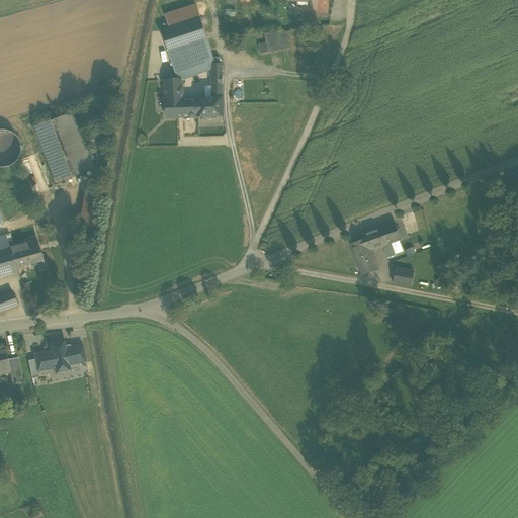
[(197,6),(165,16),(168,27),(200,17),(197,6)]
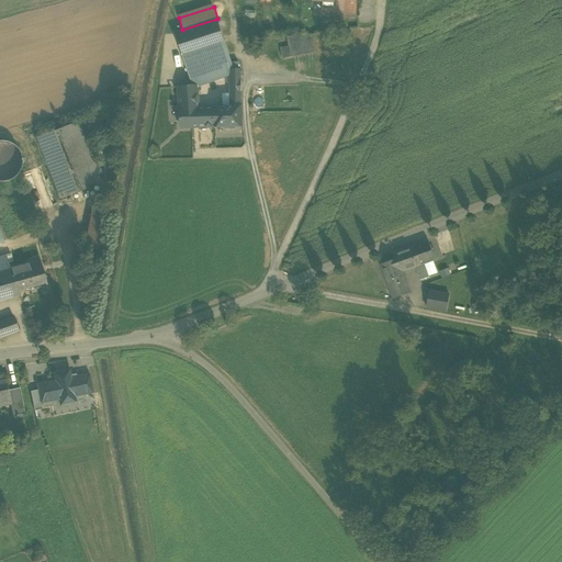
[(182,58),(225,44),(217,19),(182,30),(175,33),(182,58)]
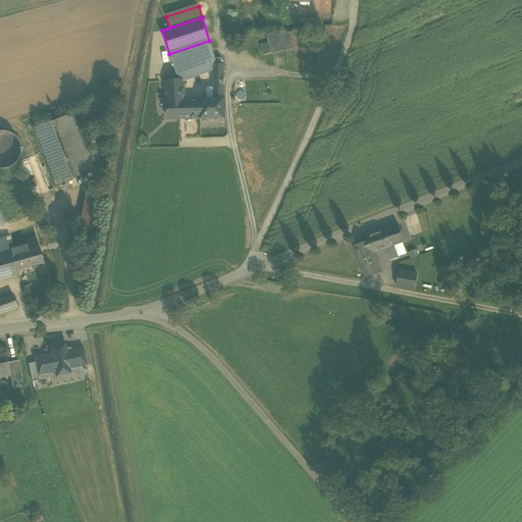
[(257,34),(260,45),(289,38),(286,30),(257,34)]
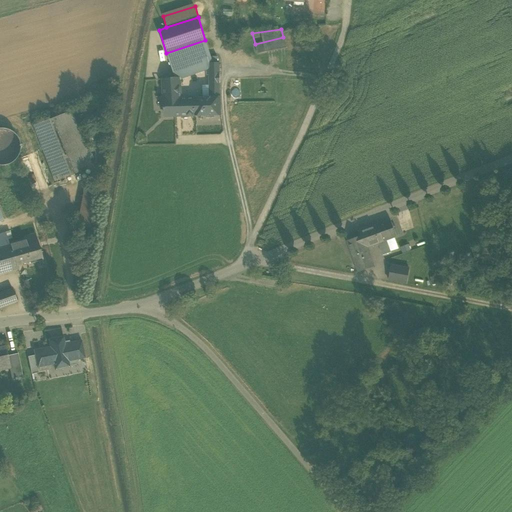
[(285,47),(283,37),(255,44),(257,54),(285,47)]
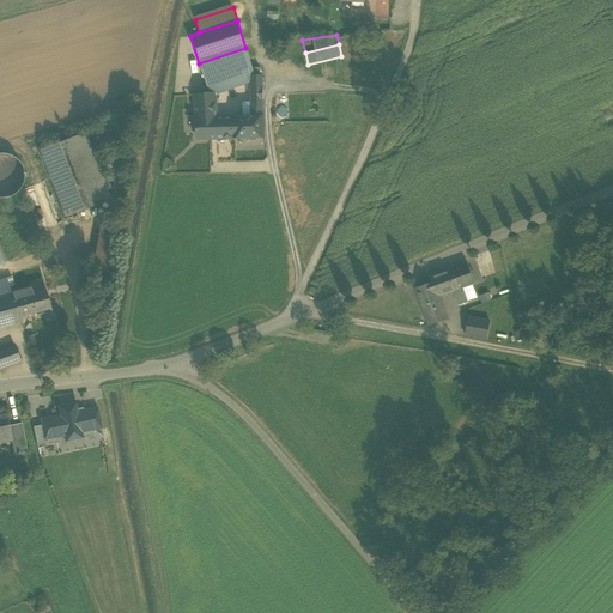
[(246,48),(199,64),(210,95),(213,95),(214,96),(223,92),(247,84),(247,76),(255,76),(253,68),(246,48)]
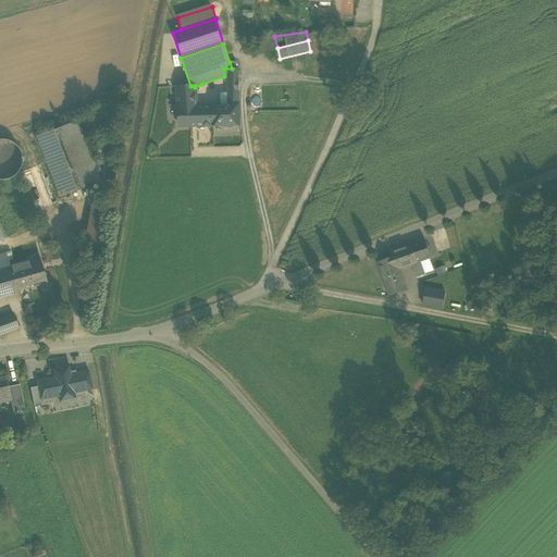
[(232,69),(224,69),(224,76),(224,82),(238,81),(238,69),(236,69),(232,69)]
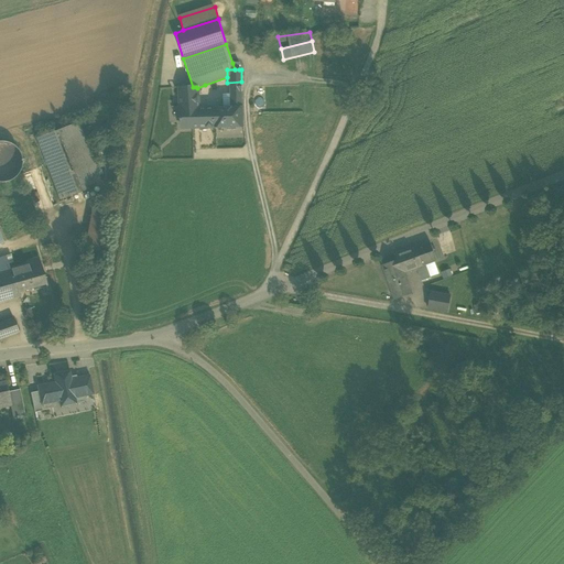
[(193,87),(176,88),(180,128),(215,127),(215,108),(198,108),(197,93),(197,88),(196,87),(193,87)]
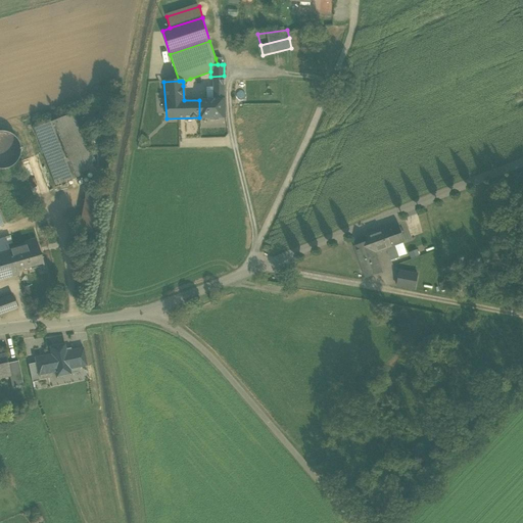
[(224,84),(214,84),(215,100),(199,100),(199,117),(225,116),(225,100),(225,99),(224,84)]
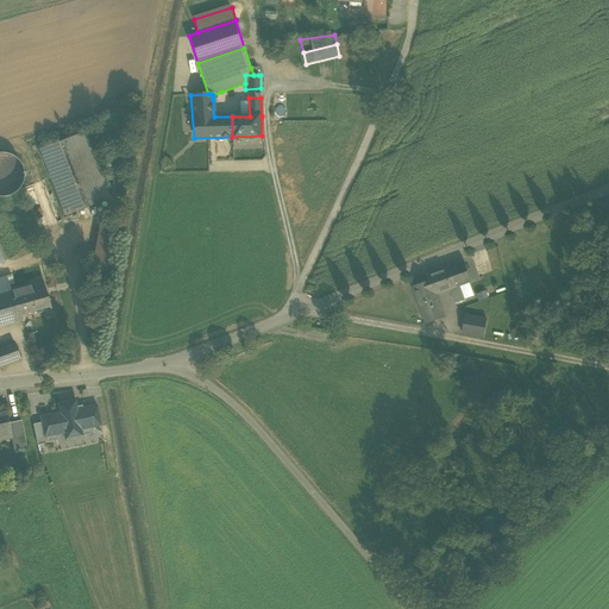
[(83,132),(39,149),(64,215),(108,199),(83,132)]
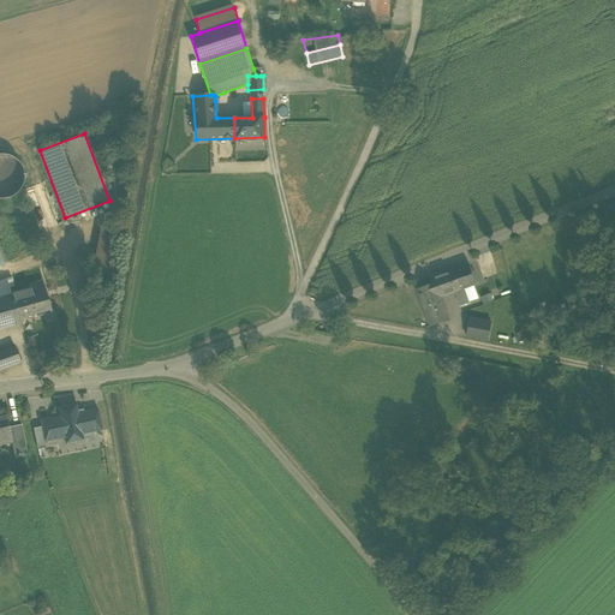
[(0,197),(4,198),(12,196),(18,190),(23,183),(23,174),(21,166),(16,159),(9,155),(0,154),(0,197)]
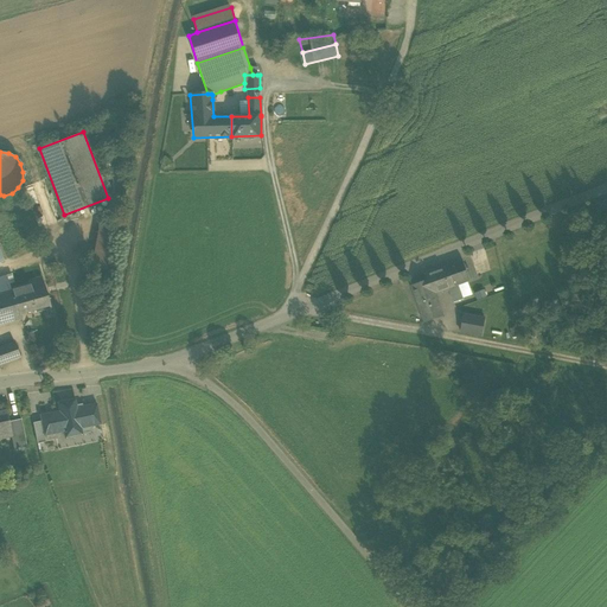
[(43,180),(23,187),(38,228),(57,217),(43,180)]
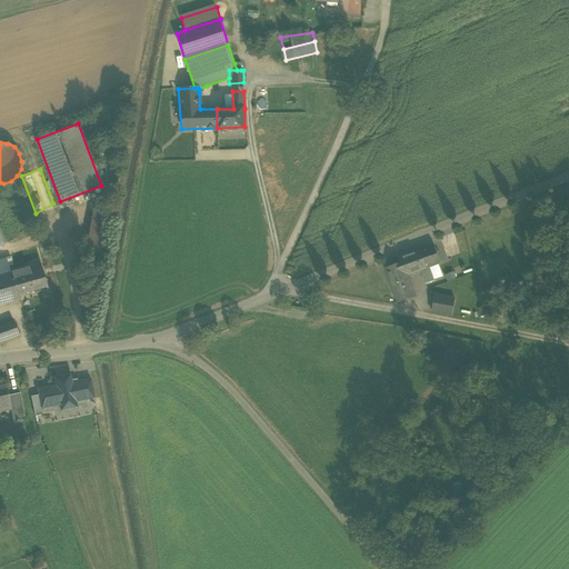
[(431,247),(400,258),(407,275),(407,273),(408,275),(413,272),(415,275),(421,272),(425,283),(435,280),(429,266),(437,262),(431,247)]
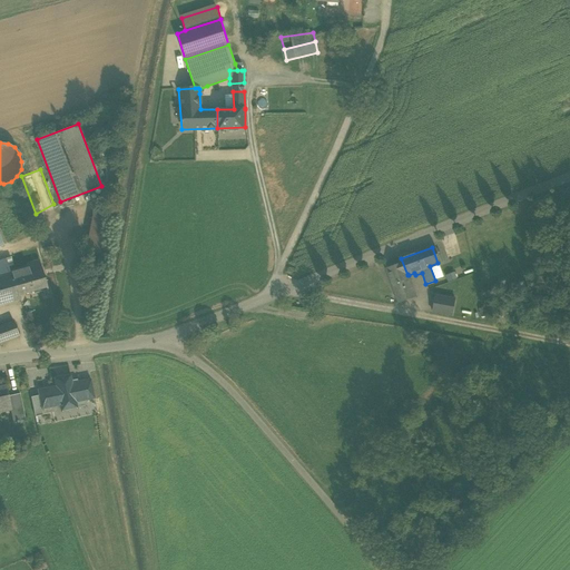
[(6,258),(0,259),(0,267),(2,274),(9,272),(9,271),(6,258)]
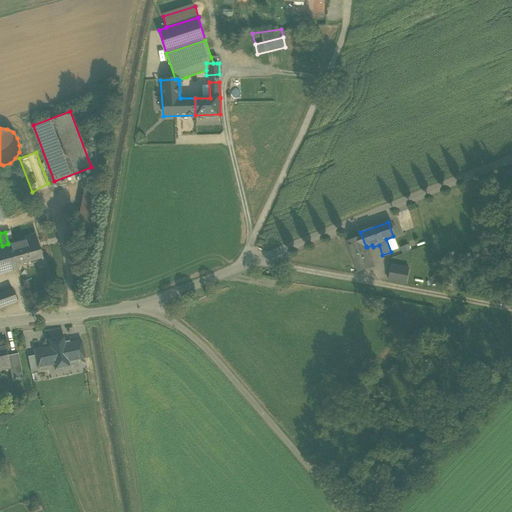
[(361,236),(347,241),(355,262),(358,261),(361,271),(374,266),(367,247),(366,246),(366,247),(360,232),(361,236)]
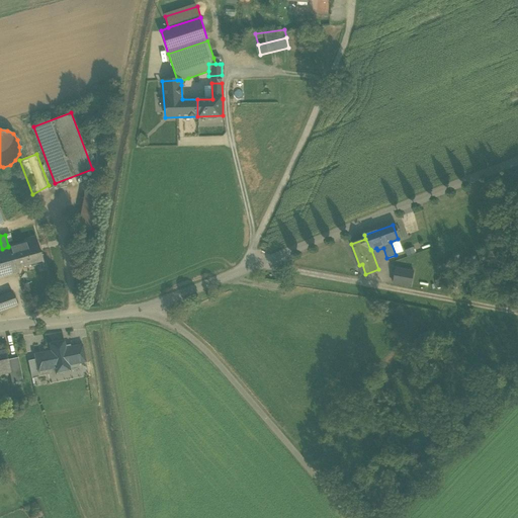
[(24,241),(8,246),(8,247),(9,247),(15,268),(41,260),(34,236),(23,239),(24,241)]
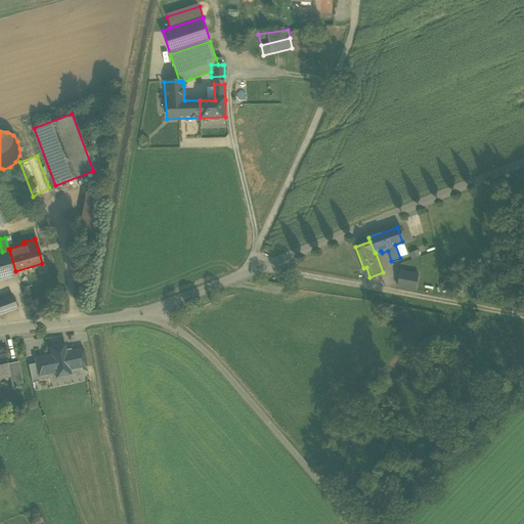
[(2,252),(0,246),(0,280),(17,276),(15,271),(9,250),(8,250),(2,252)]
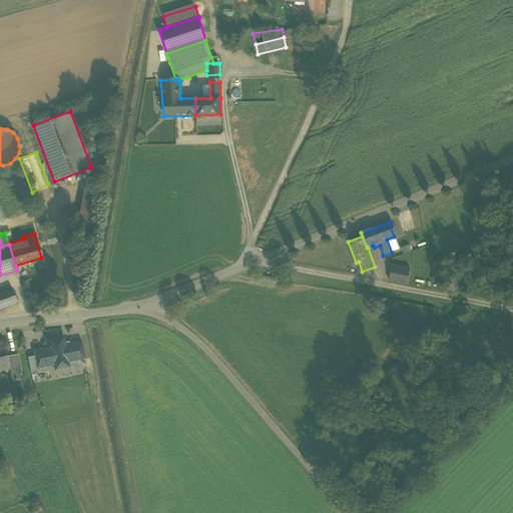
[(410,269),(392,266),(389,281),(407,284),(410,269)]
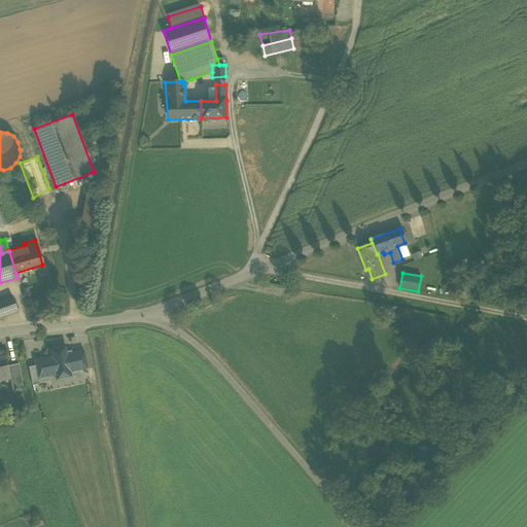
[(12,297),(0,301),(0,316),(16,311),(12,297)]
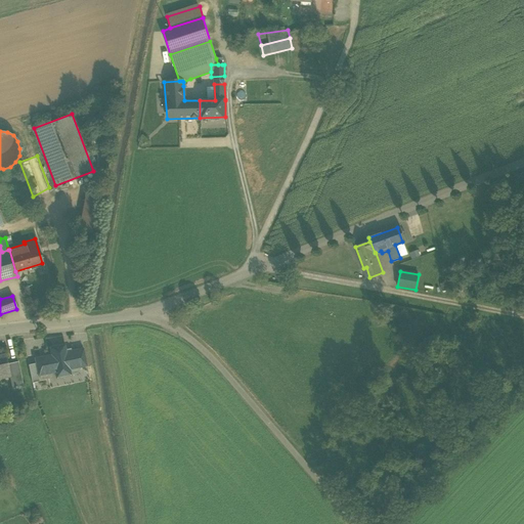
[(399,317),(402,330),(413,326),(410,314),(399,317)]
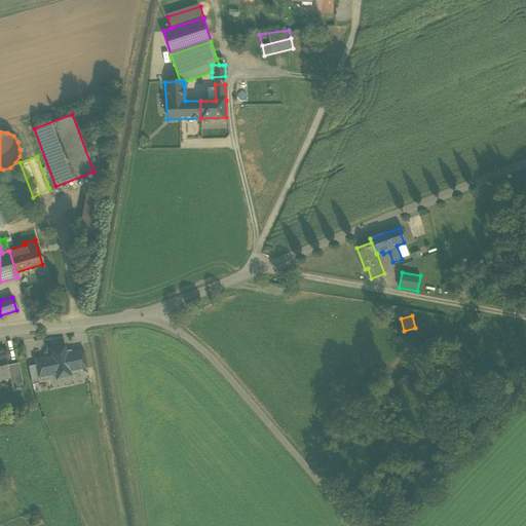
[(421,336),(415,328),(404,331),(415,342),(421,336)]
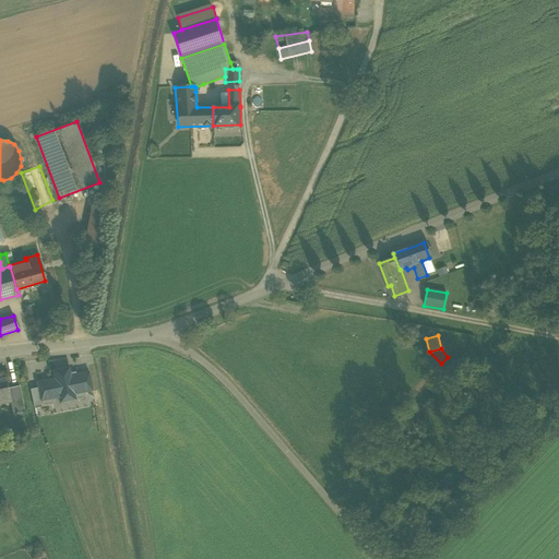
[(55,379),(37,382),(40,402),(58,399),(59,404),(76,401),(75,395),(84,393),(80,373),(74,375),(75,377),(70,378),(69,368),(52,371),(55,379)]
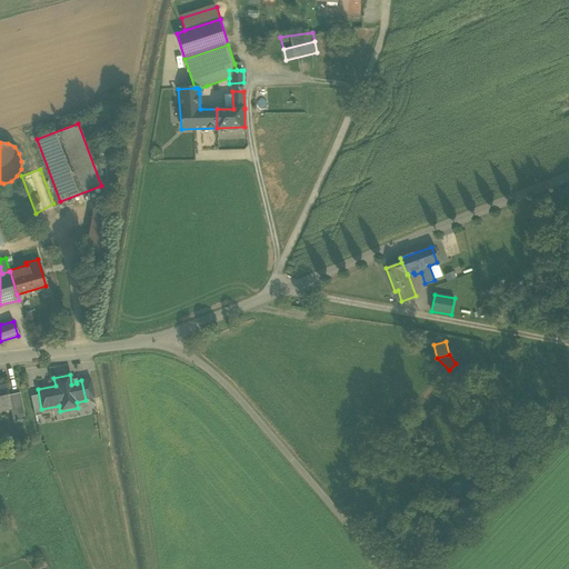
[(6,386),(0,386),(0,407),(9,406),(10,409),(11,409),(8,396),(6,386)]
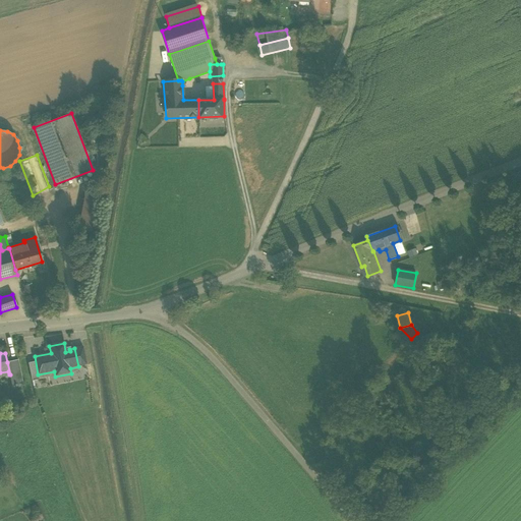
[(17,359),(7,362),(10,374),(9,374),(11,387),(19,386),(19,385),(22,384),(17,359)]
